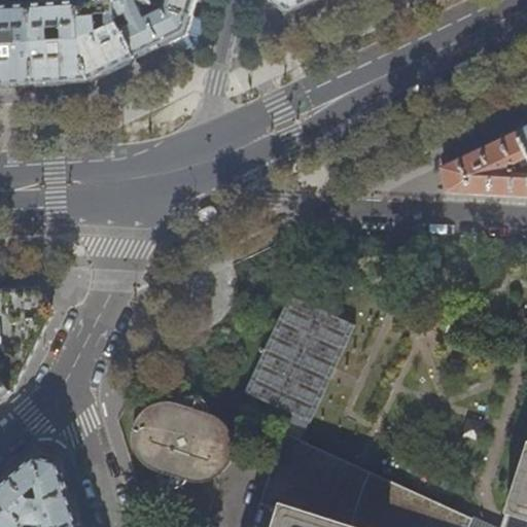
[(90,0),(91,0),(79,1),(82,55),(90,79),(96,76),(136,58),(116,19),(114,0),(90,0)]
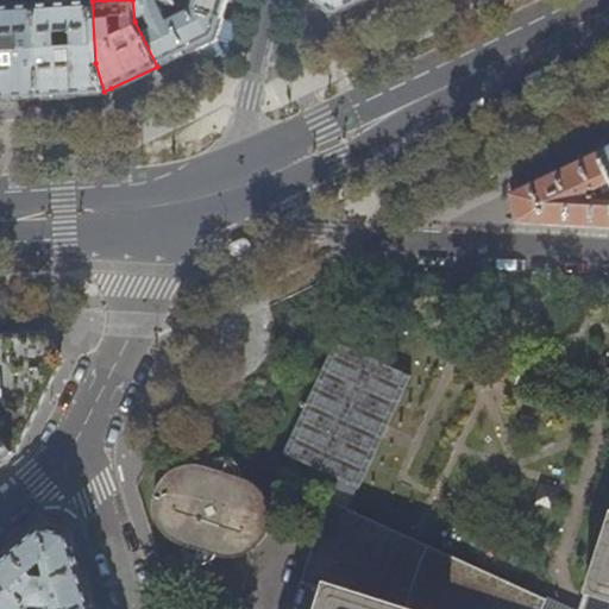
[(176,4),(176,0),(132,0),(135,22),(157,67),(181,56),(217,39),(223,18),(192,8),(170,18),(162,0),(176,5),(176,4)]
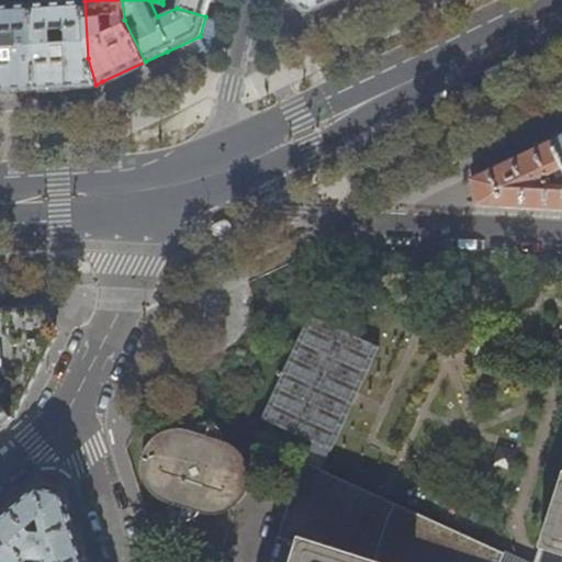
[(163,0),(163,3),(177,8),(205,17),(210,0),(163,0)]
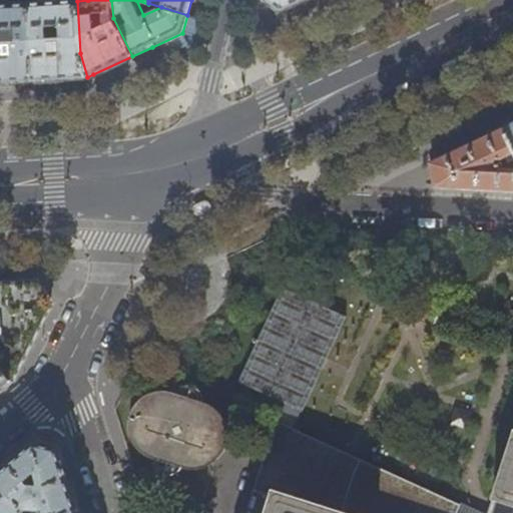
[(268,0),(282,11),(304,0),(268,0)]
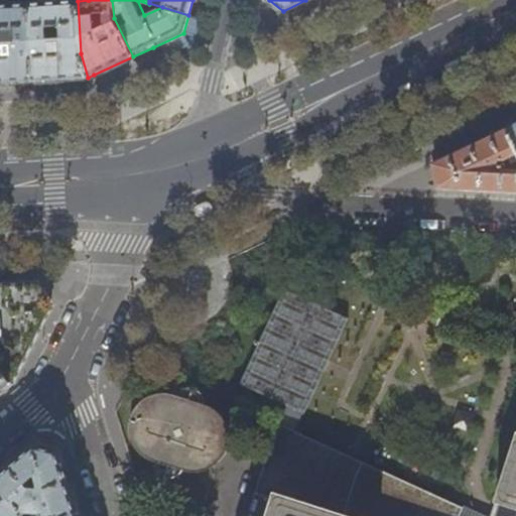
[(86,79),(88,78),(81,53),(78,1),(30,3),(33,81),(39,81),(47,81),(86,79)]
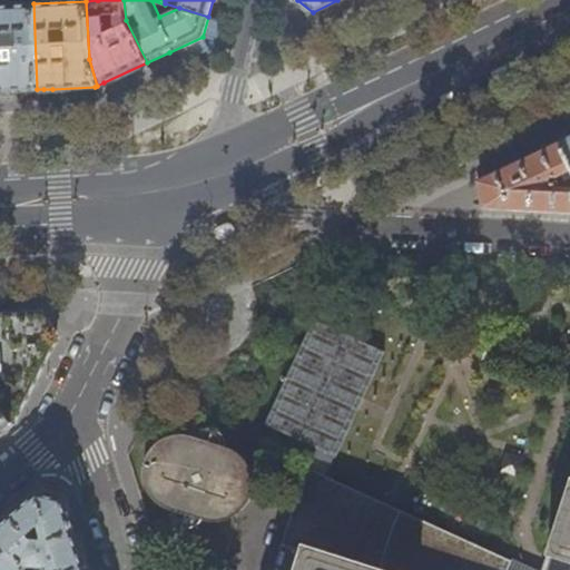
[(33,3),(0,5),(0,91),(37,89),(33,3)]
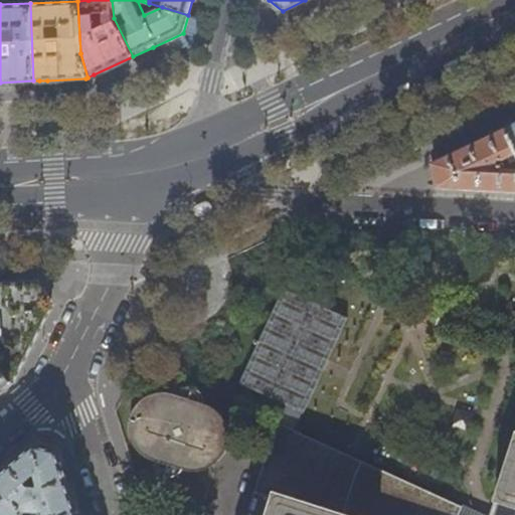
[(86,78),(47,80),(47,88),(86,86),(86,78)]
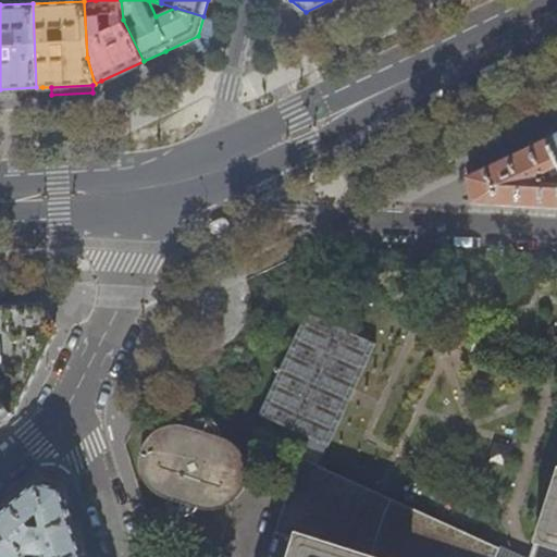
[(556,133),(524,149),(468,175),(473,202),(486,203),(512,205),(556,207),(556,133)]
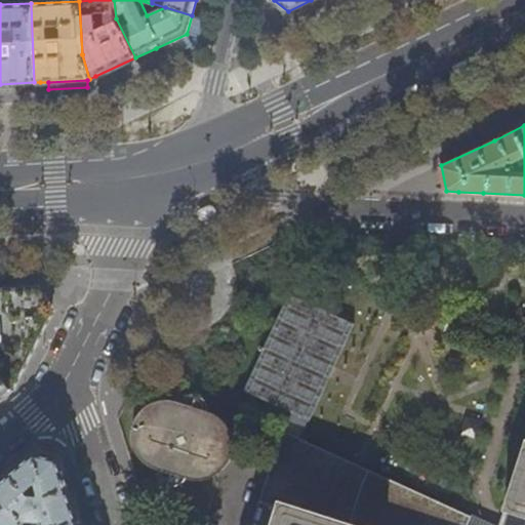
[(355,327),(288,298),(246,397),(312,423),(355,327)]
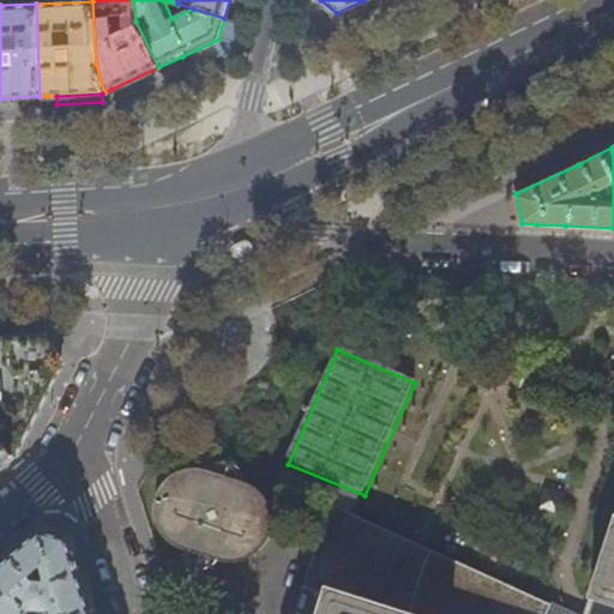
[(0,441),(0,468),(13,457),(0,441)]
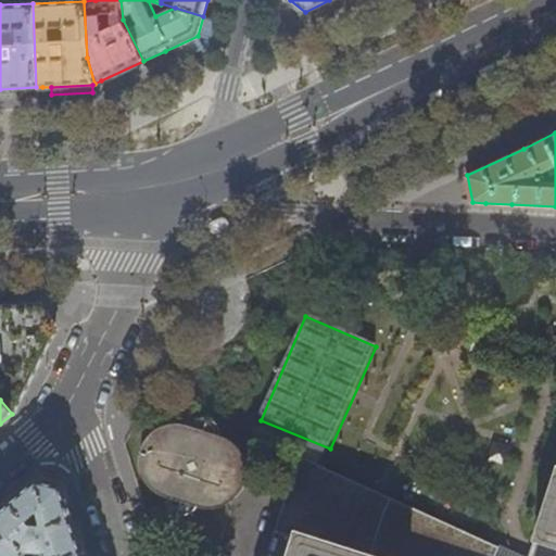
[(220,440),(176,428),(174,428),(167,429),(153,436),(146,442),(140,450),(137,457),(136,469),(138,480),(140,485),(151,496),(158,501),(204,513),(216,509),(226,504),(237,492),(240,484),(241,469),(239,459),(237,454),(228,444),(220,440)]
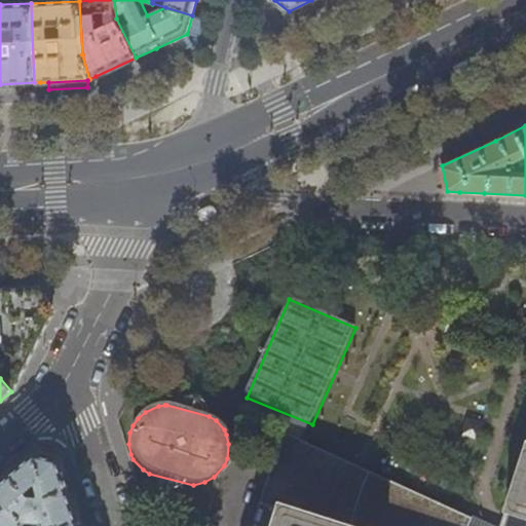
[(302,443),(280,434),(275,447),(273,449),(249,525),(525,525),(525,493),(519,517),(525,519),(525,525),(450,525),(296,457),(302,443)]
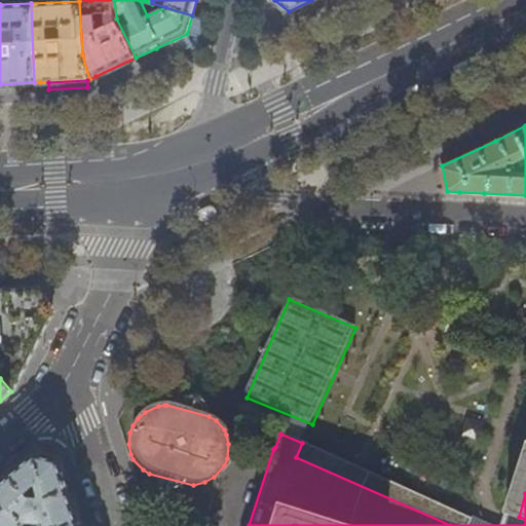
[(4,480),(0,483),(0,525),(22,525),(27,522),(42,523),(42,525),(70,525),(80,522),(69,486),(60,458),(35,452),(20,466),(4,480)]
